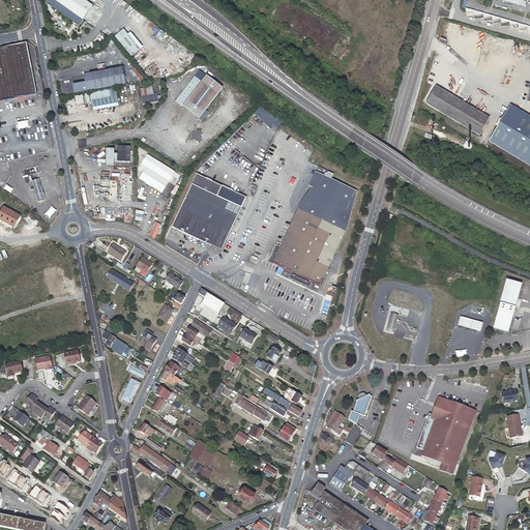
[(98,0),(51,0),(49,3),(81,26),(95,5),(87,0),(93,0),(97,2),(98,0)]
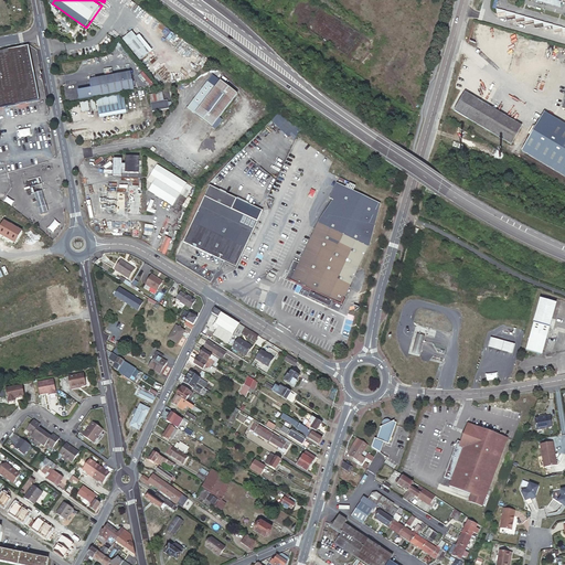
[(560,10),(562,4),(561,4),(547,0),(529,0),(529,1),(560,10)]
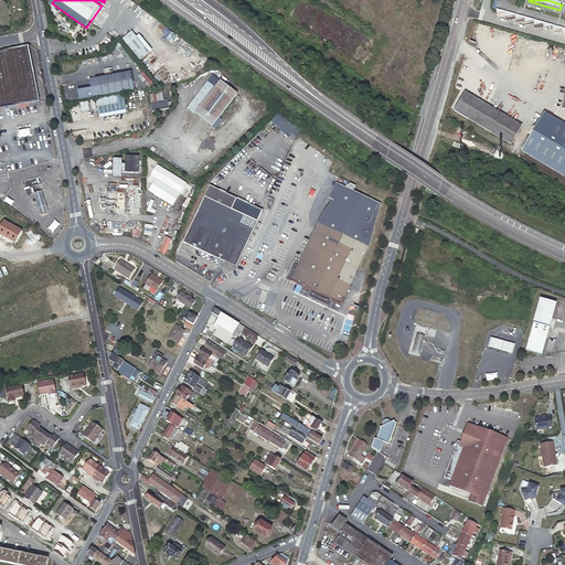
[(121,38),(138,60),(148,52),(131,30),(121,38)]
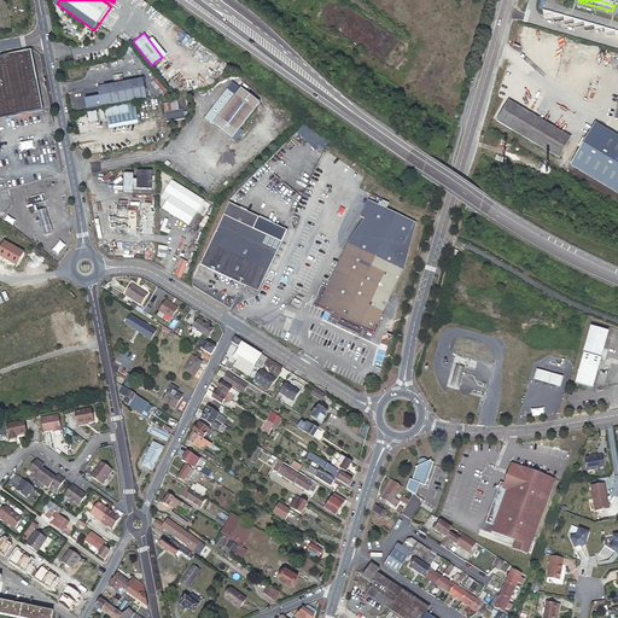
[(35,68),(31,51),(0,57),(0,121),(25,116),(45,112),(35,68)]
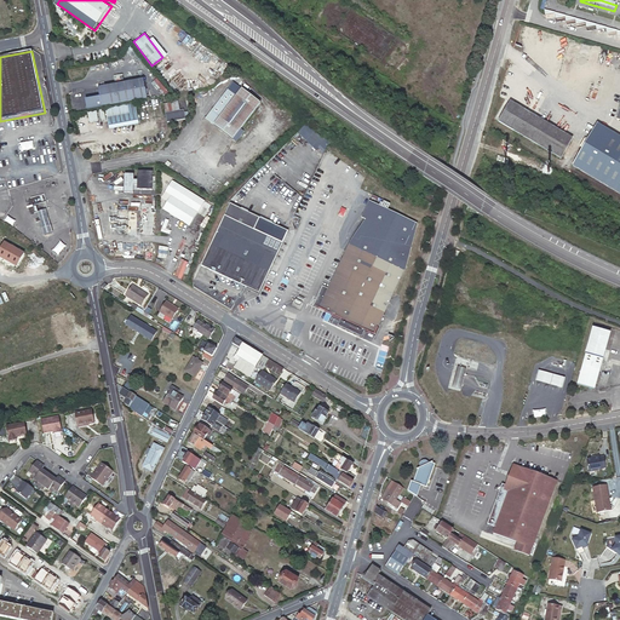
[(85,102),(86,109),(145,97),(143,79),(97,87),(98,97),(91,98),(91,101),(85,102)]
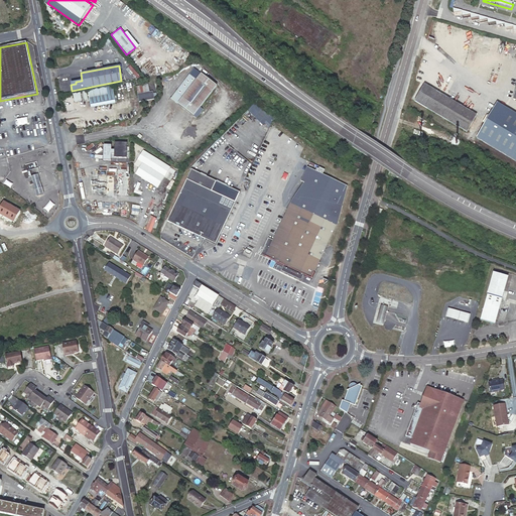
[(220,86),(205,74),(199,82),(191,77),(174,99),(200,119),(207,110),(204,108),(220,86)]
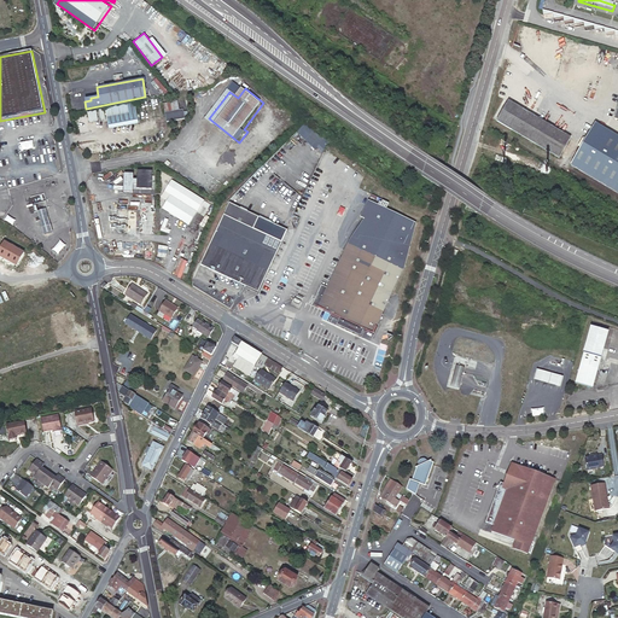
[(182,99),(163,103),(167,121),(186,117),(182,99)]
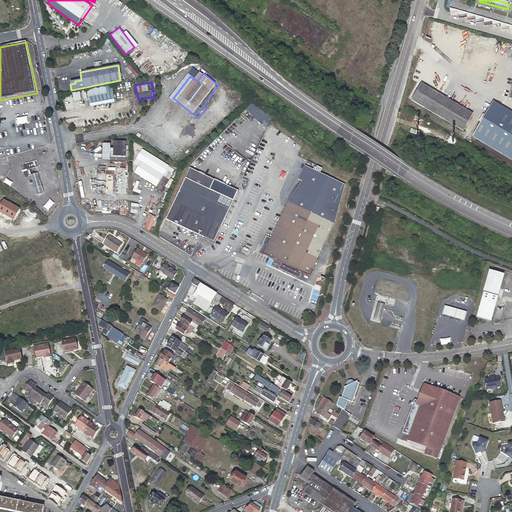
[(448,99),(423,84),(414,100),(432,111),(464,131),(474,115),(466,111),(448,99)]
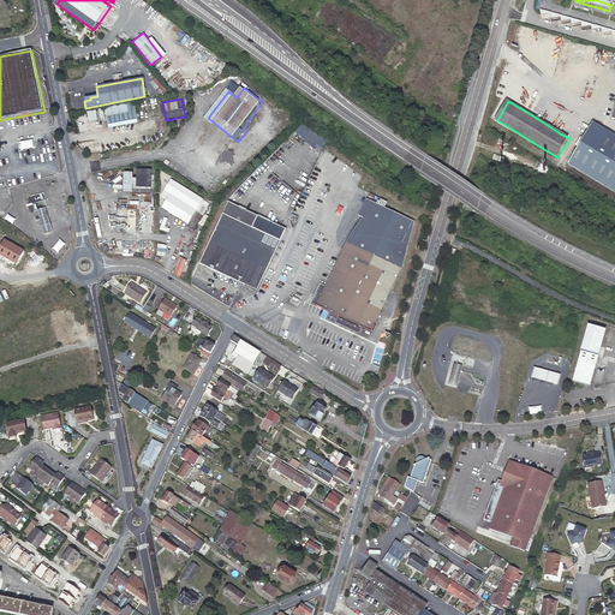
[(132,103),(103,109),(108,127),(136,121),(132,103)]
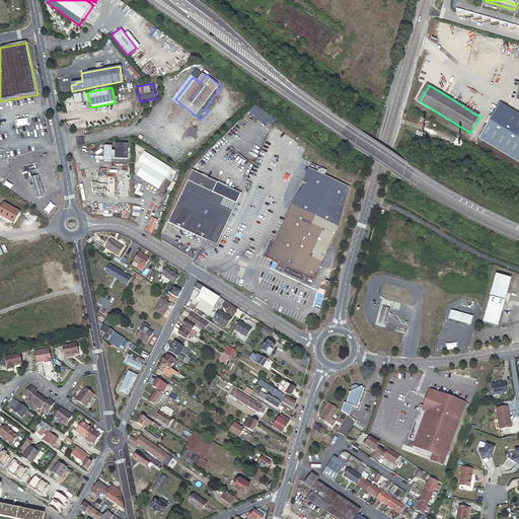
[(81,100),(80,92),(73,93),(74,101),(81,100)]
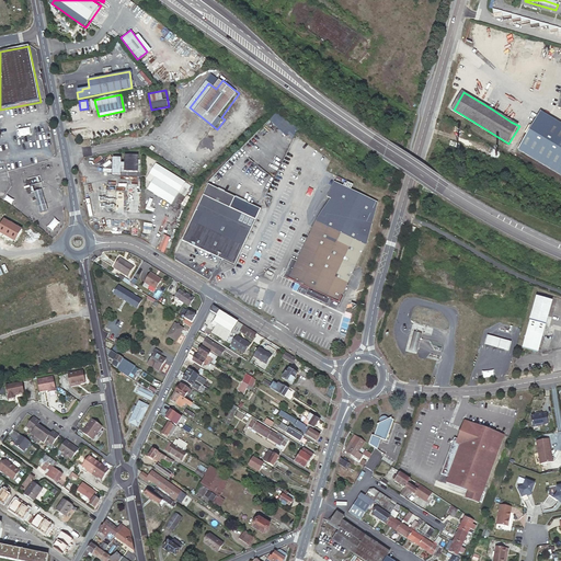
[(268,121),(290,138),(298,129),(275,112),(268,121)]
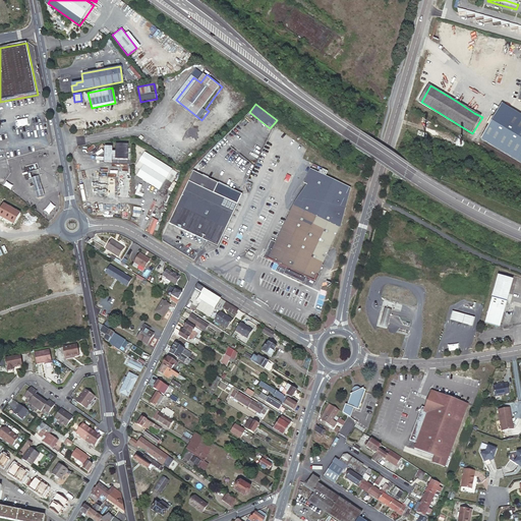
[(520,114),(503,104),(482,140),(505,154),(520,163),(520,114)]
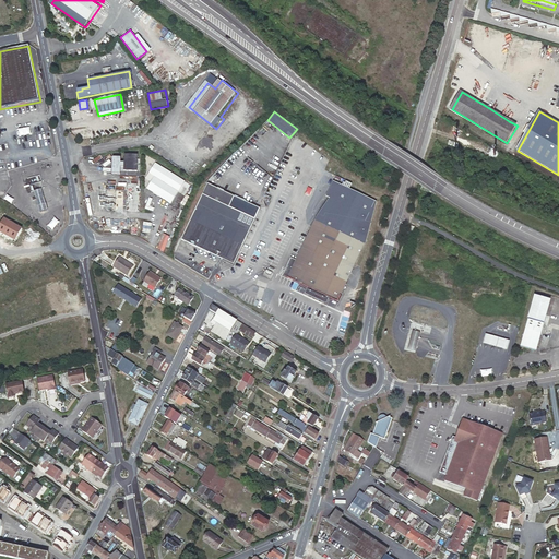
[(113,157),(113,174),(121,174),(121,166),(125,166),(125,170),(138,171),(138,155),(125,154),(125,163),(121,163),(121,157),(113,157)]
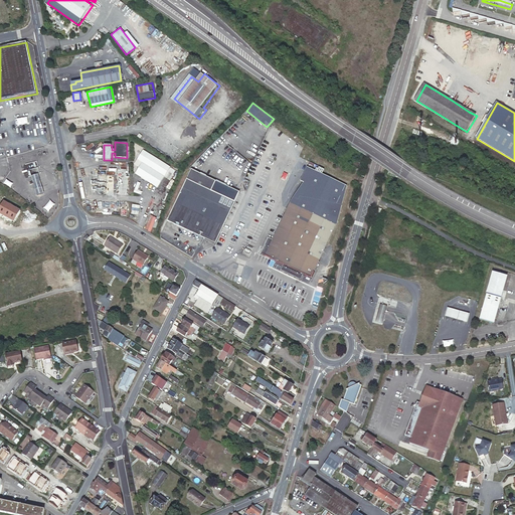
[(173,168),(146,150),(140,160),(145,163),(141,170),(142,170),(153,178),(163,184),(173,168)]
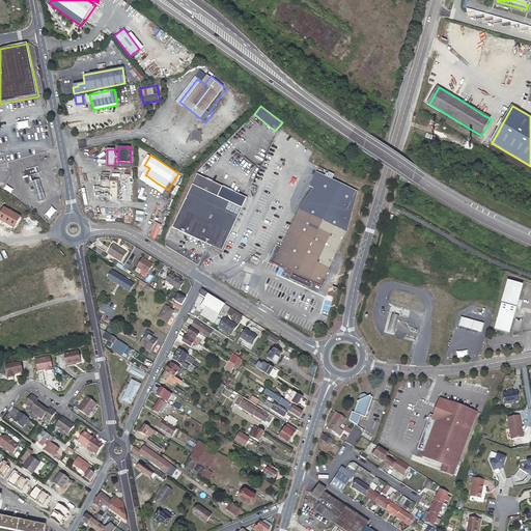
[(274,247),(267,264),(282,272),(282,273),(289,277),(290,275),(311,285),(318,289),(347,229),(358,191),(316,172),(311,184),(315,186),(301,206),(295,218),(279,250),(274,247)]
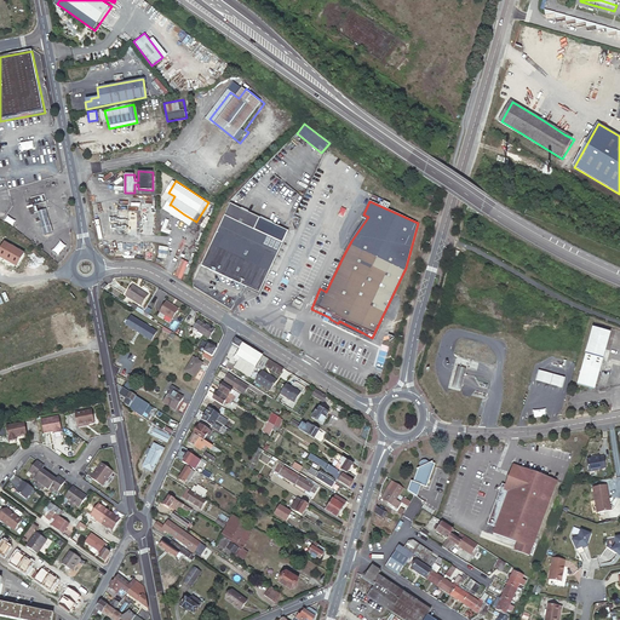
[(156,205),(142,204),(141,234),(155,234),(156,205)]
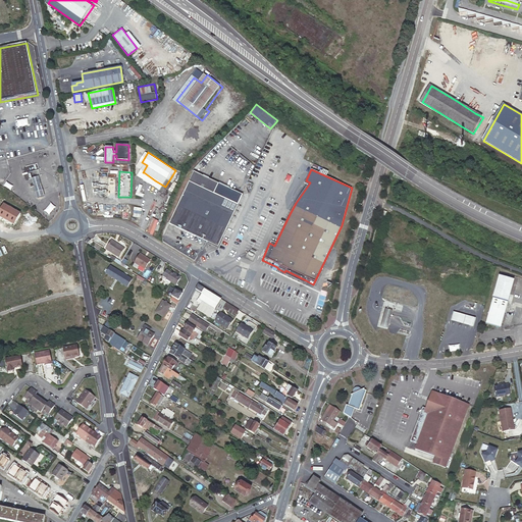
[(162,192),(165,187),(155,180),(144,172),(143,172),(140,176),(162,192)]
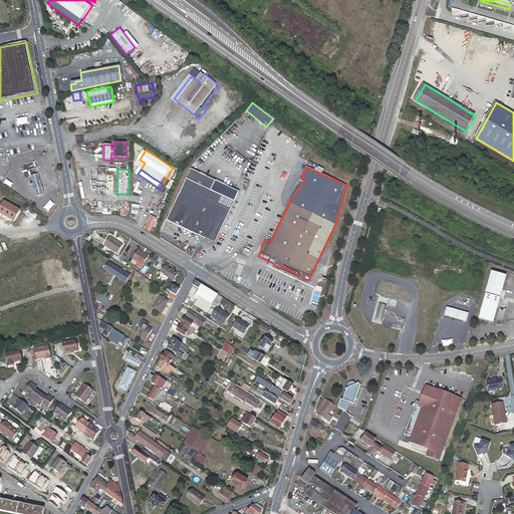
[(237,194),(188,172),(184,182),(232,204),(237,194)]
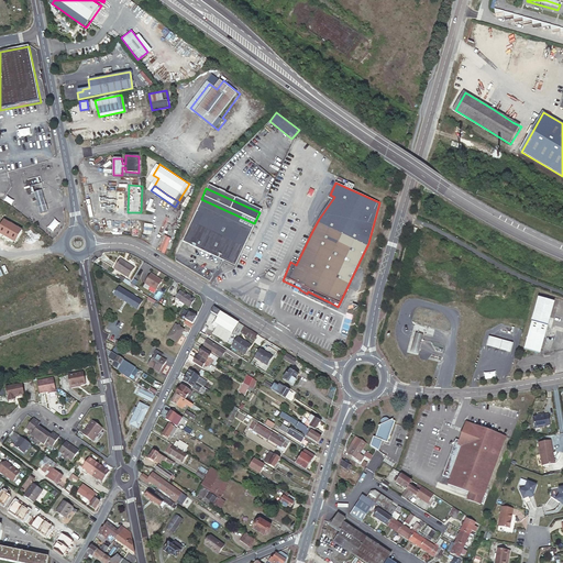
[(42,190),(34,192),(40,213),(47,211),(42,190)]
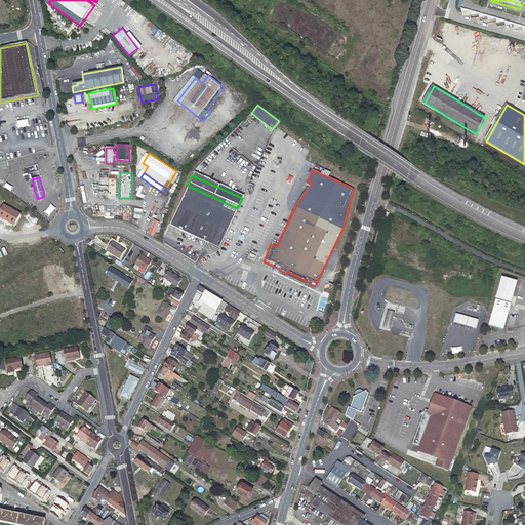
[(102,178),(102,198),(117,198),(118,178),(102,178)]
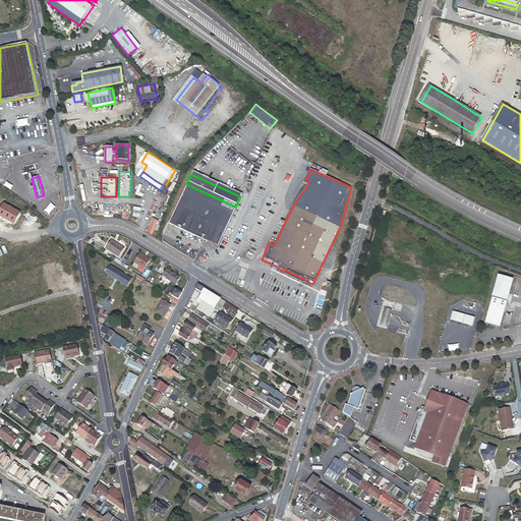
[(235,207),(186,184),(169,223),(218,245),(235,207)]
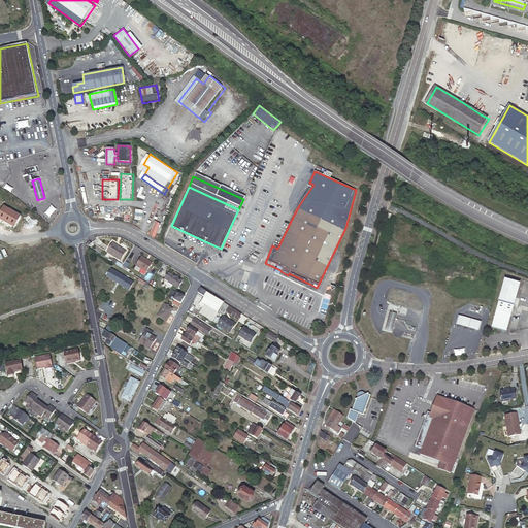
[(52,205),(44,213),(50,218),(57,209),(52,205)]
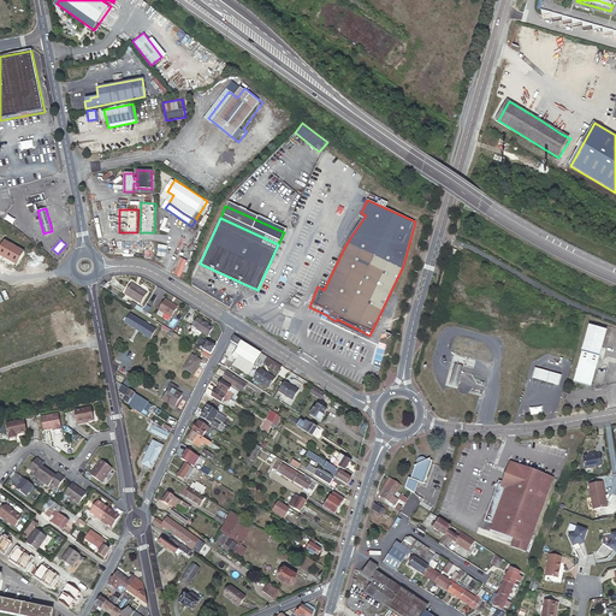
[(0,255),(4,258),(11,244),(10,243),(5,241),(0,248),(0,255)]
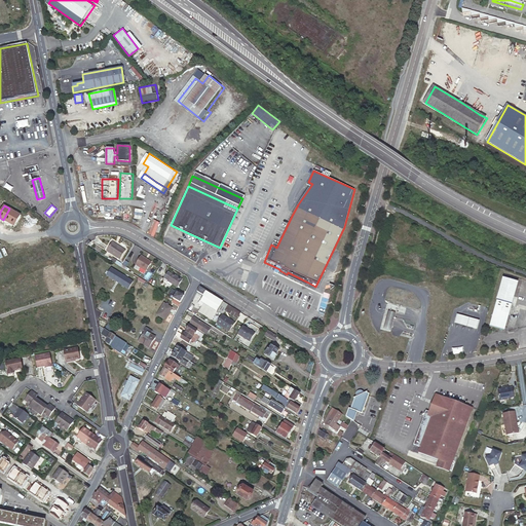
[(122,220),(129,221),(129,214),(129,213),(129,205),(121,205),(121,213),(122,213),(122,220)]
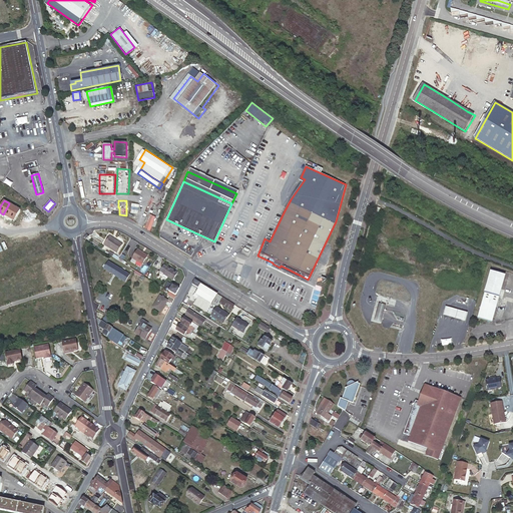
[(11,204),(9,203),(3,214),(8,217),(15,206),(11,204)]
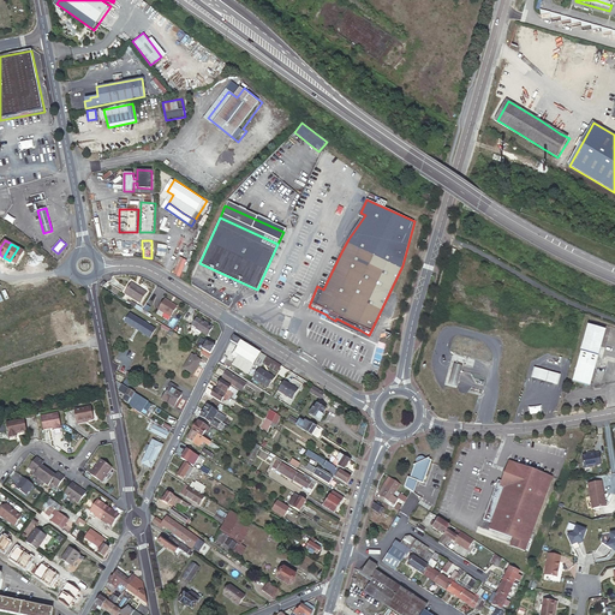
[(19,249),(18,248),(10,261),(17,264),(24,251),(19,249)]
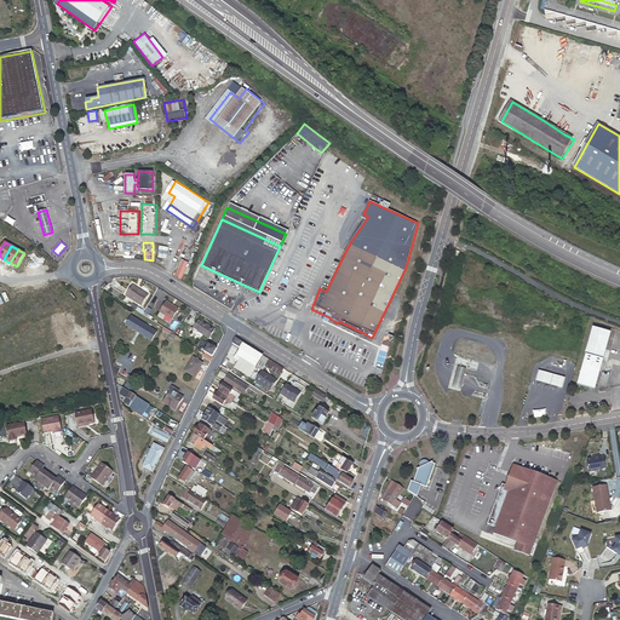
[(151,296),(137,286),(130,297),(145,305),(151,296)]
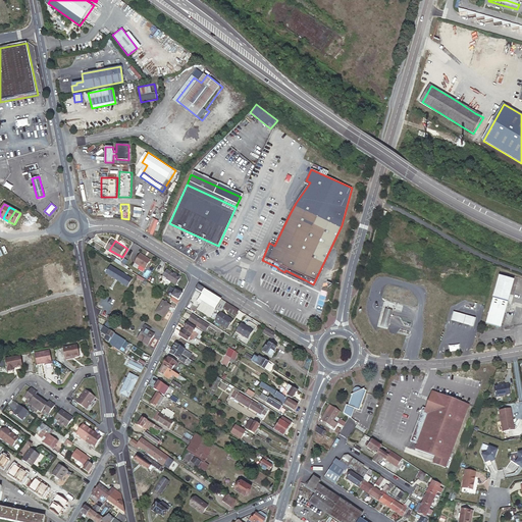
[(95,251),(92,249),(88,256),(101,264),(103,265),(107,258),(101,254),(98,253),(95,251)]
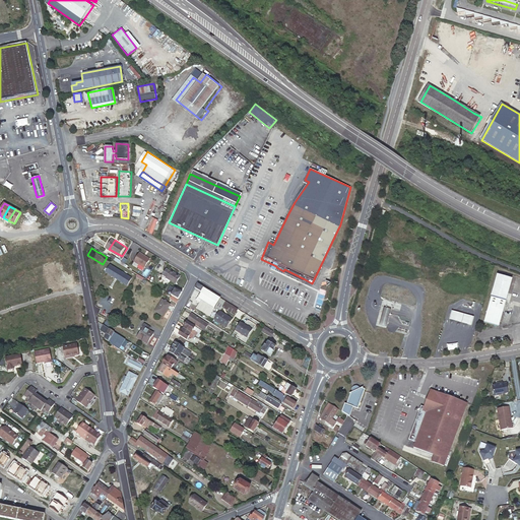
[(151,260),(142,254),(136,262),(146,268),(151,260)]
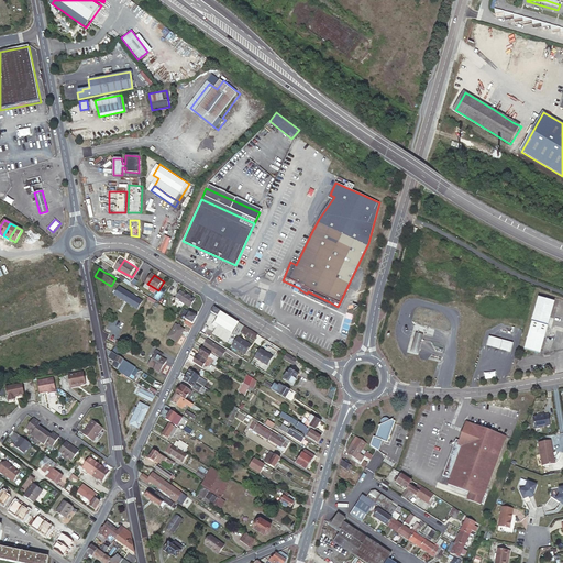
[(123,283),(116,278),(111,286),(110,288),(109,290),(108,293),(138,310),(142,302),(120,288),(121,287),(123,283)]
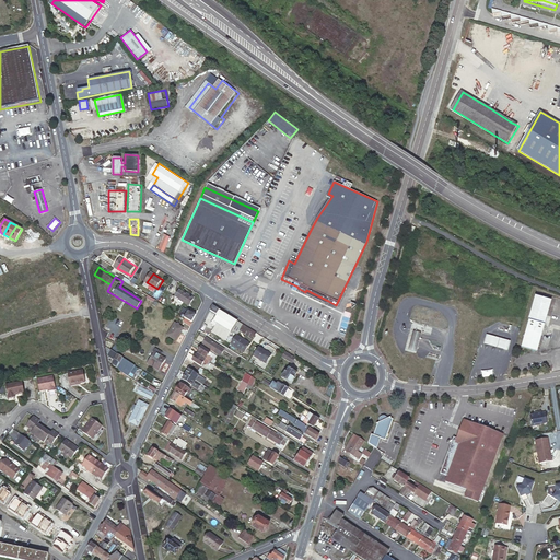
[(146,301),(146,300),(148,296),(139,292),(129,286),(128,284),(123,281),(120,286),(136,294),(146,301)]
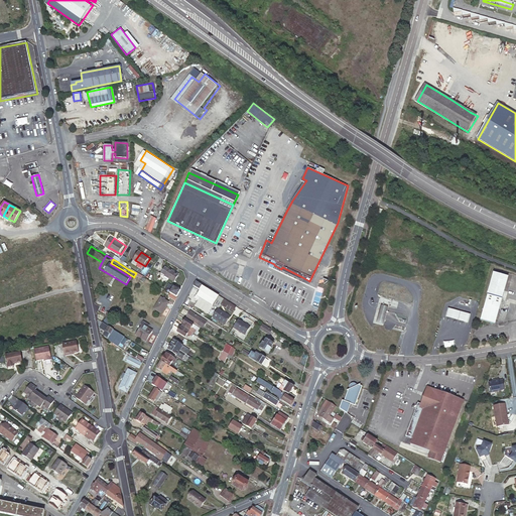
[(165,277),(174,282),(179,275),(170,269),(170,270),(165,267),(161,274),(165,277)]
